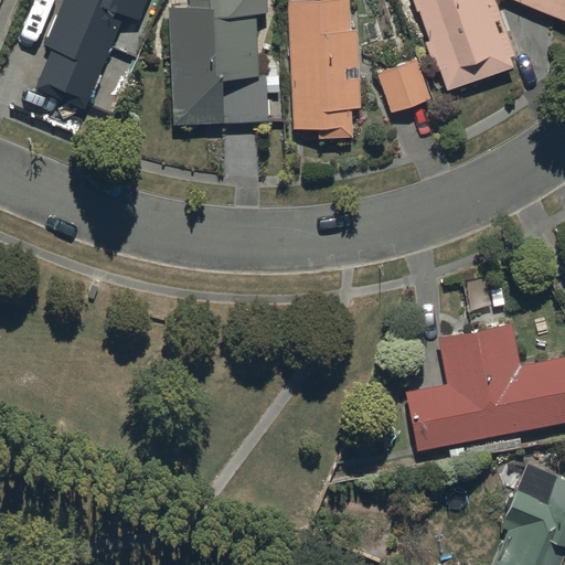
[(36,91),(86,112),(125,17),(140,23),(149,0),(64,0),(45,46),(53,50),(36,91)]
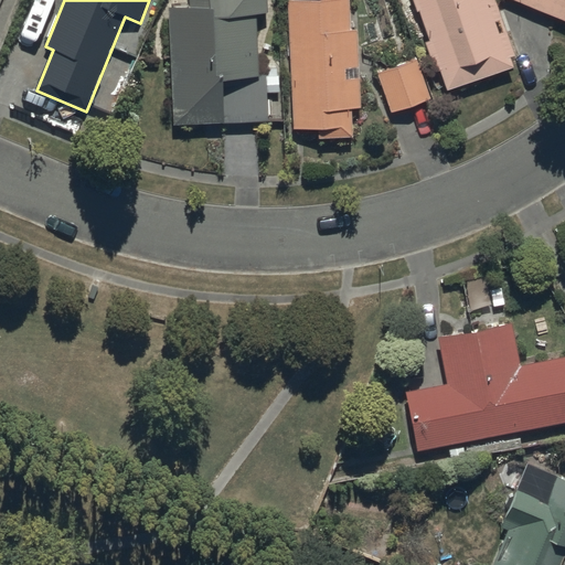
[(170,10),(176,127),(268,123),(266,77),(260,77),(257,16),(269,16),(267,0),(190,0),(191,9),(170,10)]
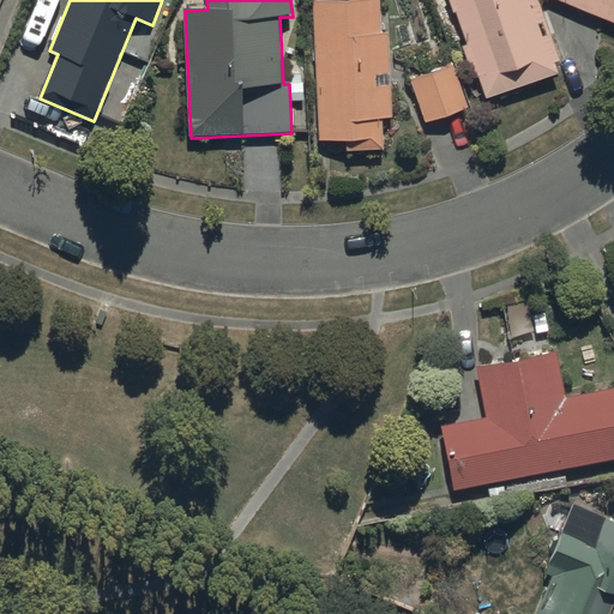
[(347,154),(385,152),(384,121),(392,120),(389,34),(381,35),(379,0),(349,0),(350,2),(314,4),(319,144),(347,143),(347,154)]
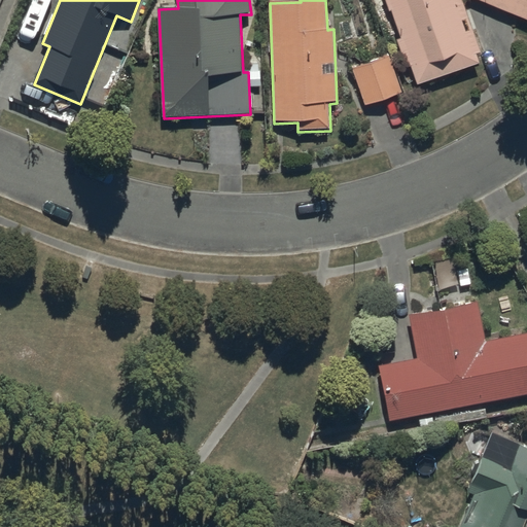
[(417,86),(480,65),(477,56),(481,55),(461,0),(385,0),(390,12),(391,12),(401,40),(397,41),(408,70),(411,69),(417,86)]
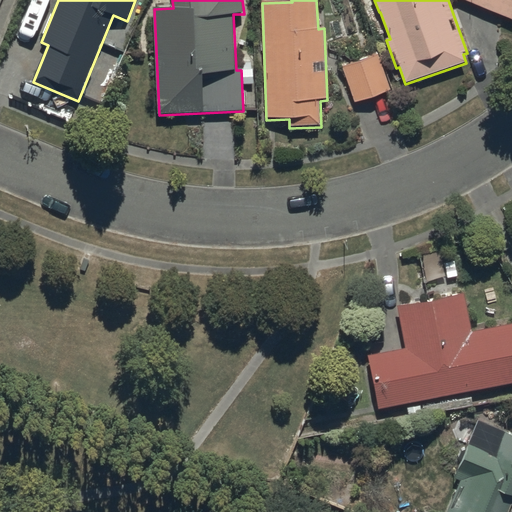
[(511,0),(461,0),(511,20),(511,0)]
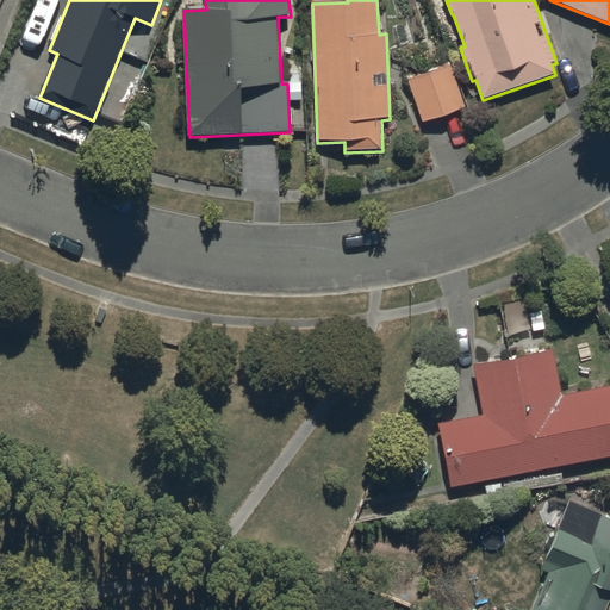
[(408,81),(423,124),(466,109),(450,66),(408,81)]
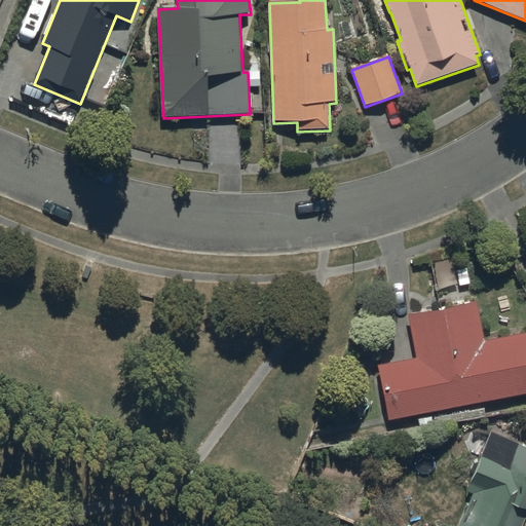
[(386,412),(525,384),(525,323),(482,332),(474,291),(405,304),(413,348),(375,355),(386,412)]
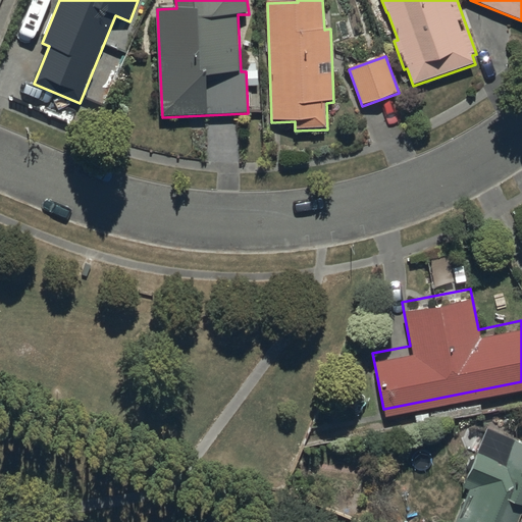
[(513,521),(521,500),(521,434),(484,420),(460,479),(467,482),(450,521),(513,521)]
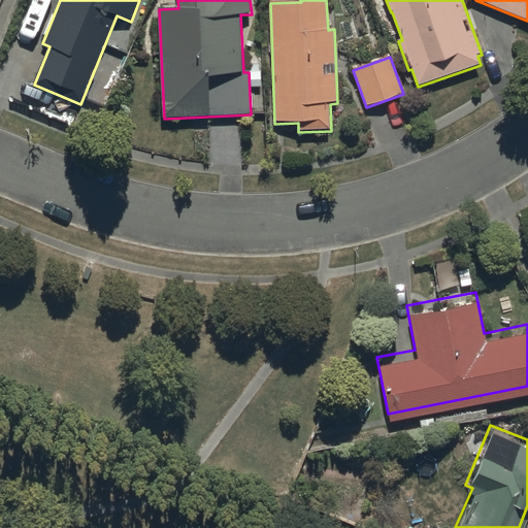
All buildings are outlined.
